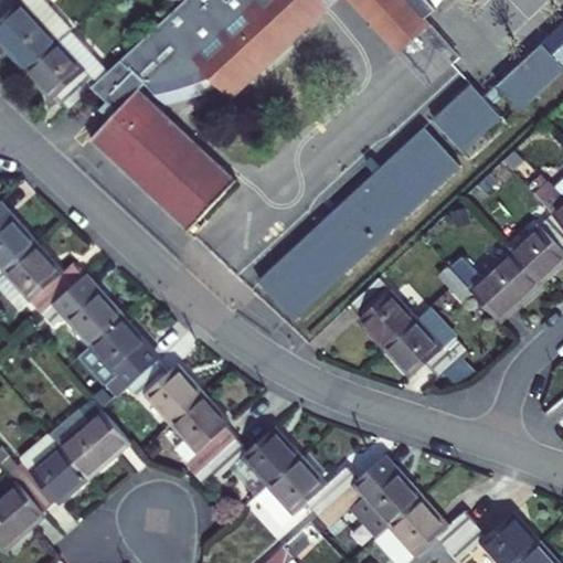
[(0,17),(19,0),(0,0),(0,17)]
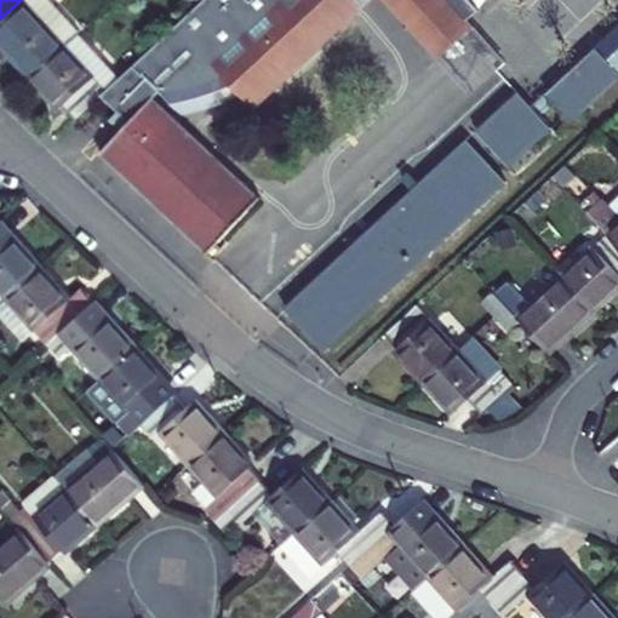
[(0,45),(28,76),(75,32),(46,0),(21,0),(0,18),(0,45)]
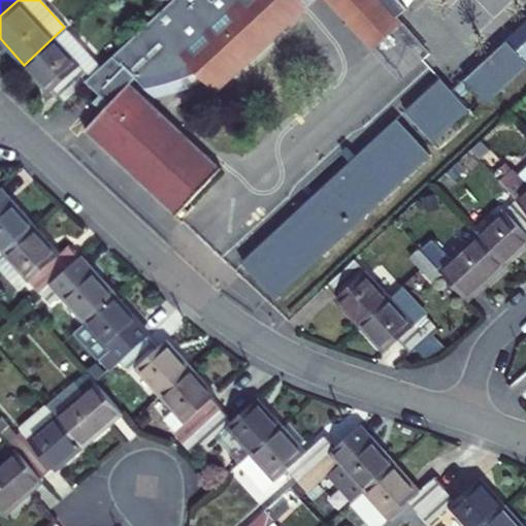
[(294,2),(295,0),(326,0),(329,2),(372,50),(400,22),(395,18),(404,9),(395,0),(171,0),(143,26),(89,76),(85,79),(108,102),(84,130),(174,216),(191,198),(202,186),(219,167),(129,84),(135,77),(156,98),(162,95),(168,94),(175,91),(184,89),(194,85),(201,81),(204,79),(208,78),(215,74),(225,69),(233,63),(240,58),(251,50),(258,44),(266,37),(272,29),(277,23),(285,14),(289,8),(294,2)]
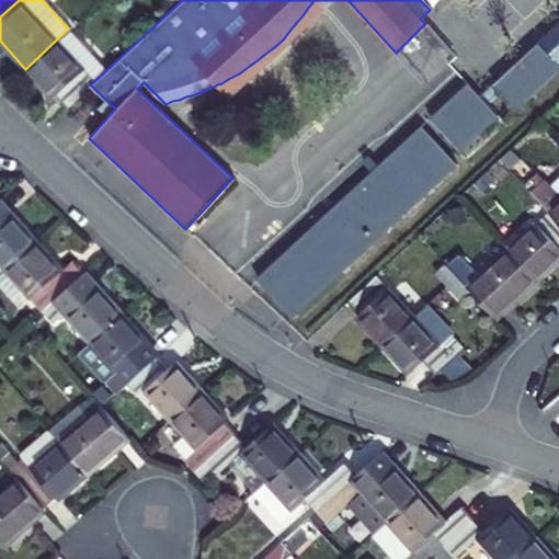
[(314,0),(312,2),(307,9),(303,15),(295,24),(289,31),(283,40),(274,47),(323,9),(332,0),(314,0)]
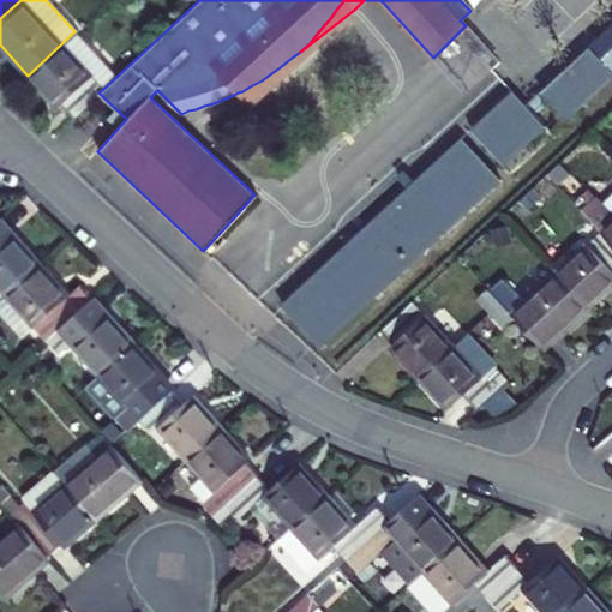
[(460,0),(471,11),(481,0),(460,0)]
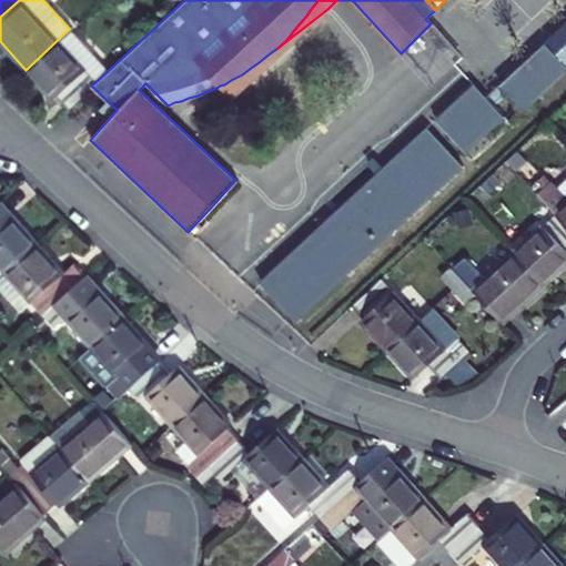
[(565,21),(546,40),(565,63),(565,21)]
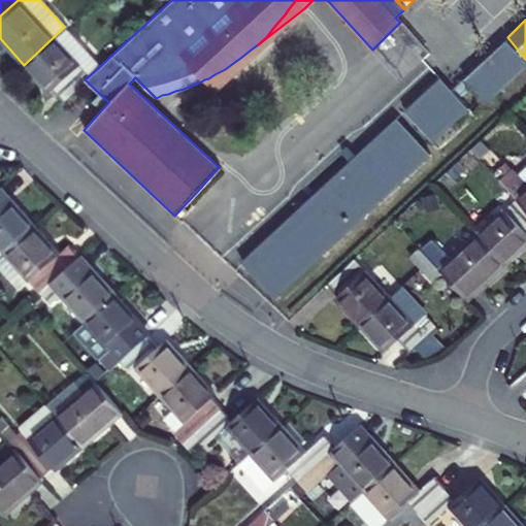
[(428,53),(400,22),(372,50),(400,79),(428,53)]
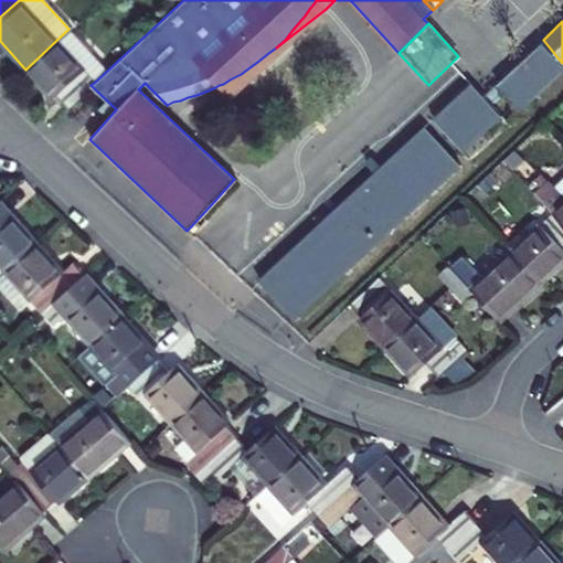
[(96,57),(68,29),(25,70),(52,98),(55,96),(65,108),(91,85),(95,82),(83,68),(96,57)]
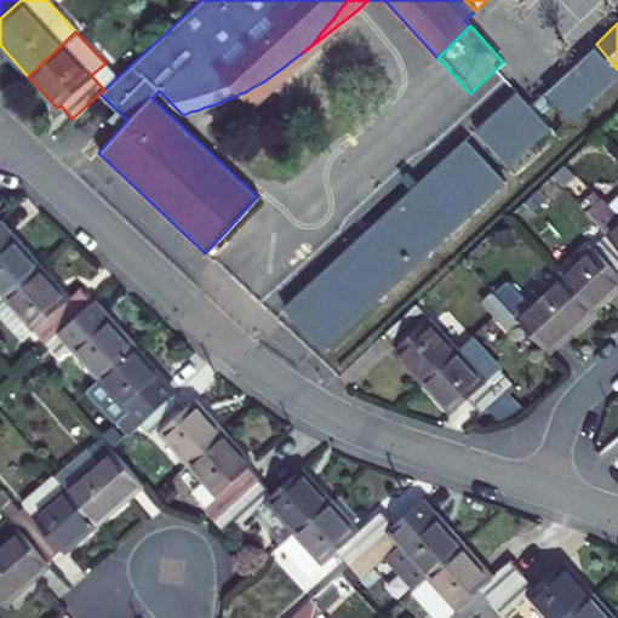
[(617,75),(617,73),(594,47),(544,91),(571,120),(617,75)]
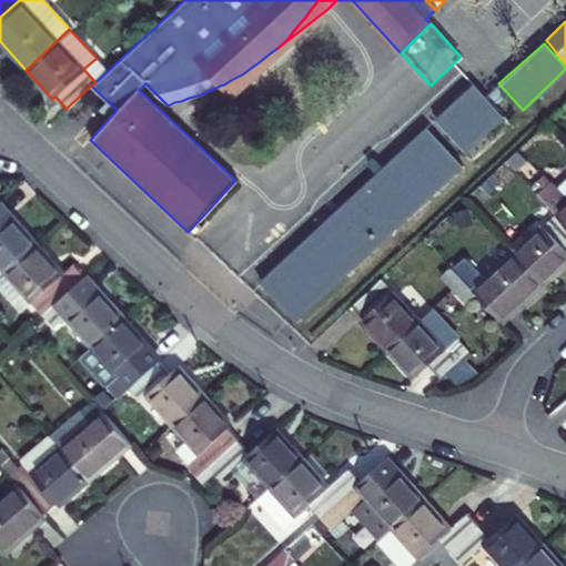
[(231,97),(278,48),(270,53),(259,62),(251,68),(242,74),(231,80),(224,84),(220,86),(231,97)]
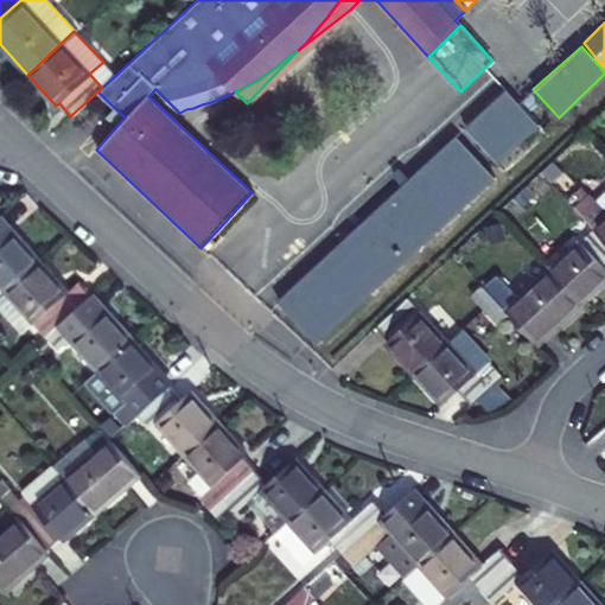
[(115,75),(103,62),(89,74),(102,88),(115,75)]
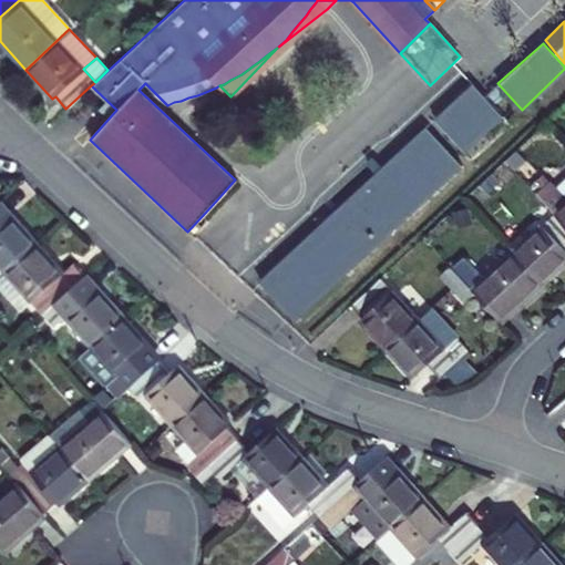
[(501,116),(472,84),(434,119),(463,151),(501,116)]
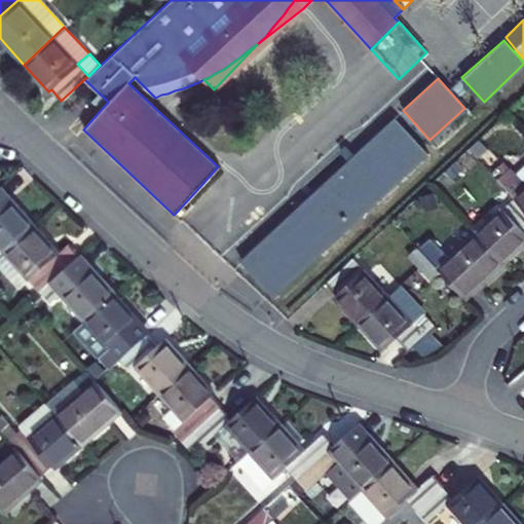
[(482,103),(460,79),(451,88),(473,112),(482,103)]
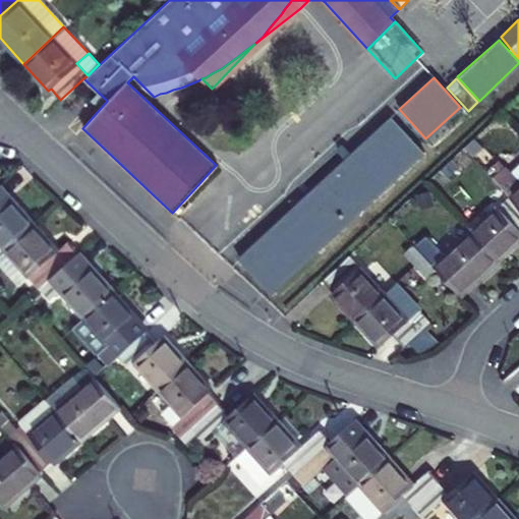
[(423,152),(392,117),(360,147),(394,179),(423,152)]
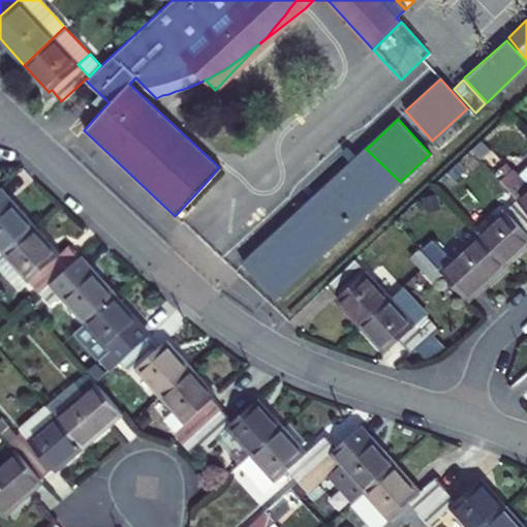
[(351,226),(400,182),(366,149),(317,193),(351,226)]
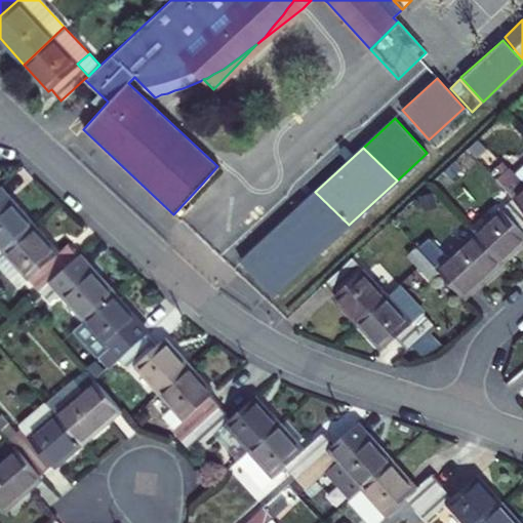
[(522,183),(515,174),(503,187),(511,196),(522,208),(522,183)]
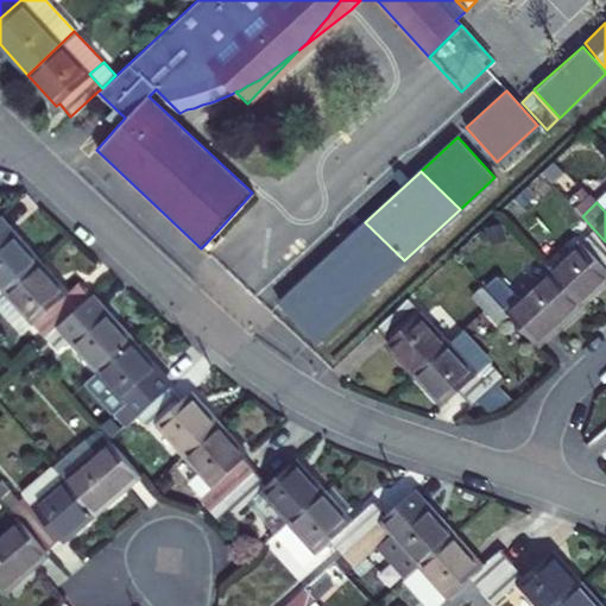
[(404,260),(365,222),(278,303),(315,343),(404,260)]
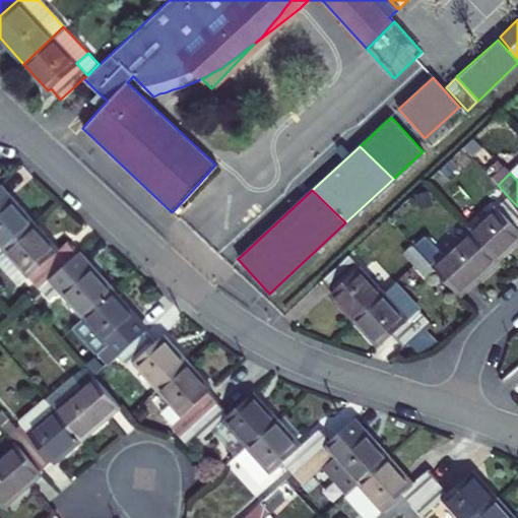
[(0,246),(3,250),(4,249),(33,223),(8,196),(6,198),(0,191),(0,246)]
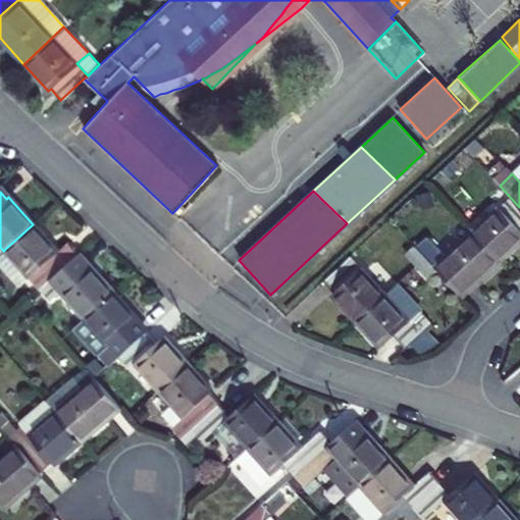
[(519,207),(508,195),(471,230),(498,259),(519,238),(519,207)]
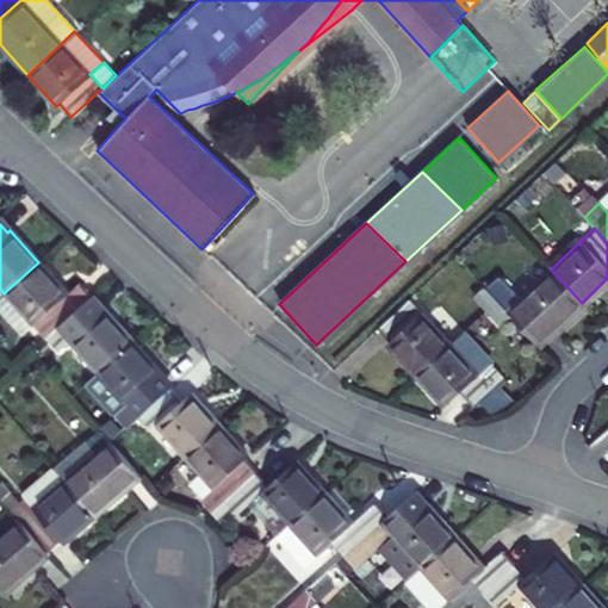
[(5,292),(44,337),(91,296),(78,281),(66,291),(38,262),(5,292)]
